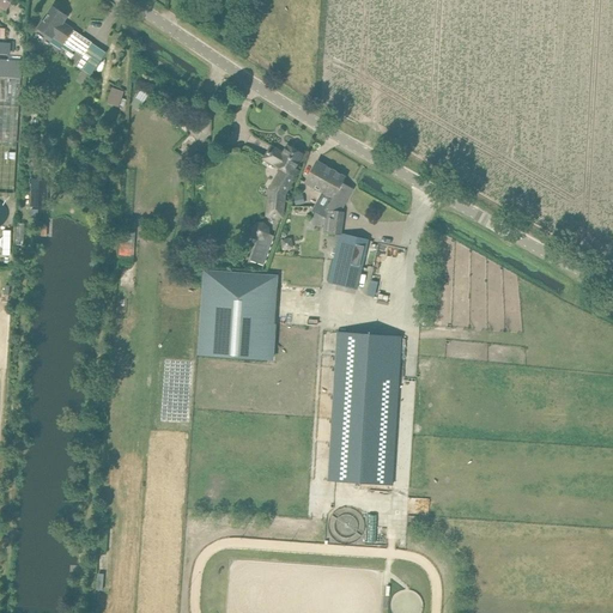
[(0,0),(0,5),(6,10),(12,0),(0,0)]
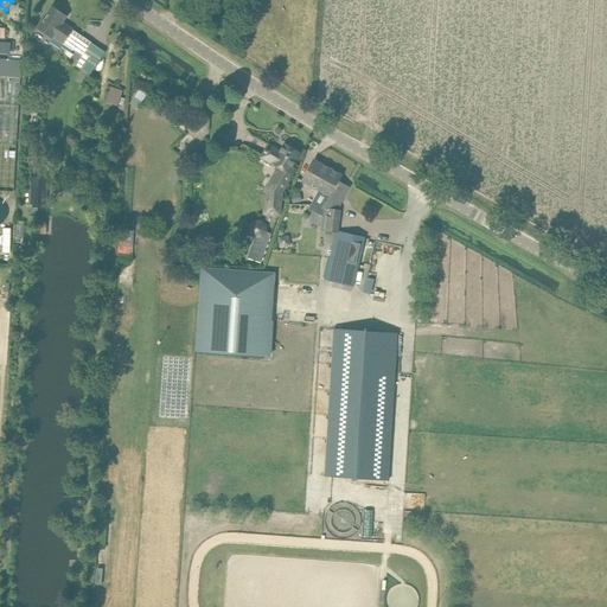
[(46,17),(39,27),(51,37),(53,36),(75,51),(76,50),(83,55),(75,65),(82,69),(90,57),(84,52),(88,49),(91,43),(61,23),(62,21),(65,16),(52,7),(46,17)]
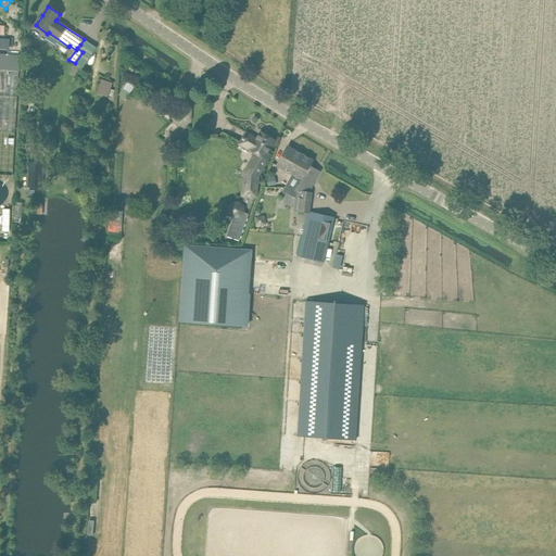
[(0,49),(9,50),(10,39),(0,38),(0,49)]
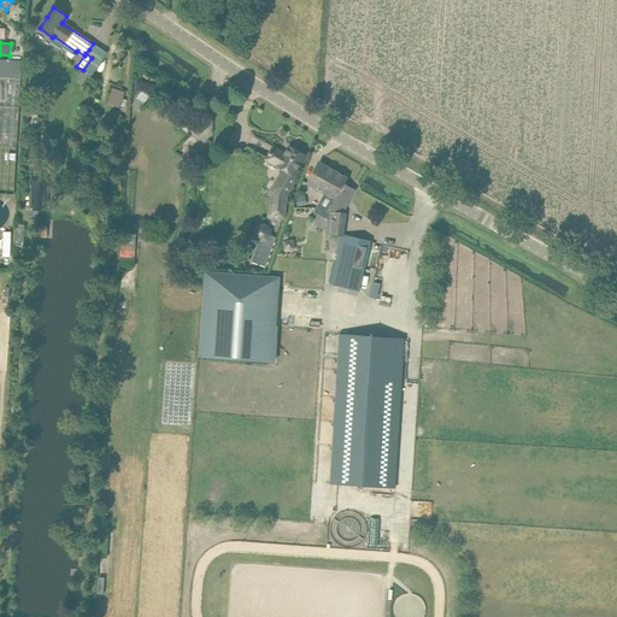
[(21,63),(0,60),(0,199),(13,200),(21,63)]
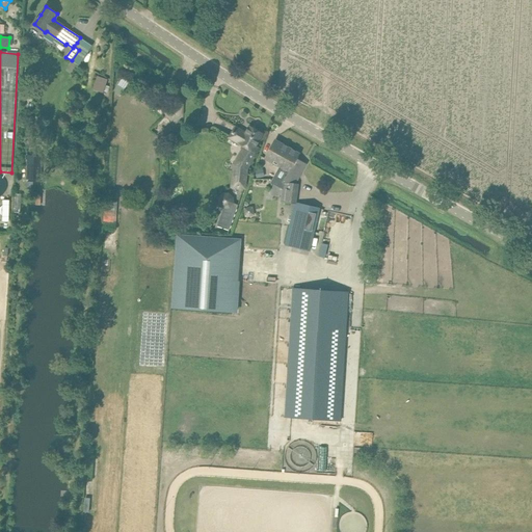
[(98,75),(94,89),(104,92),(109,78),(98,75)]
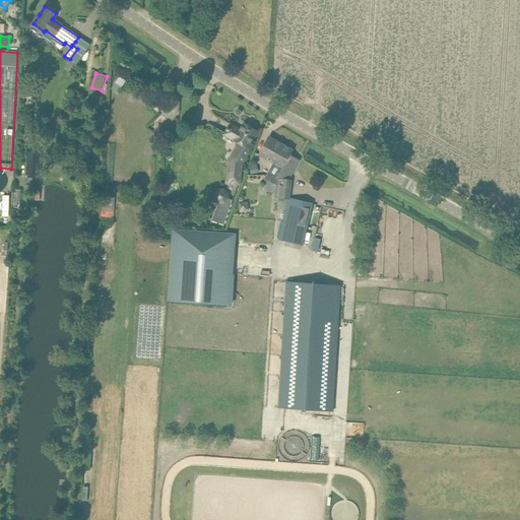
[(240,143),(230,160),(226,181),(239,182),(240,167),(253,144),(250,143),(256,131),(245,124),(241,130),(231,124),(224,134),(240,143)]
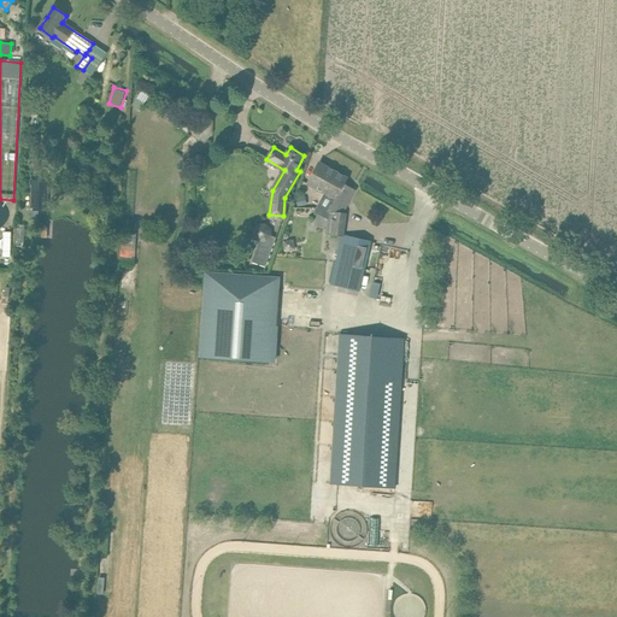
[(342,213),(356,189),(344,183),(347,178),(318,163),(313,174),(307,184),(324,193),(313,212),(328,221),(325,234),(342,235),(346,215),(342,213)]
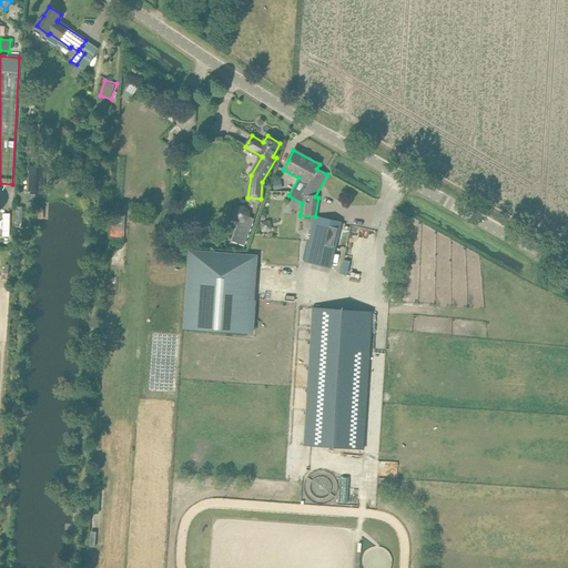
[(30,166),(29,191),(44,191),(46,166),(30,166)]
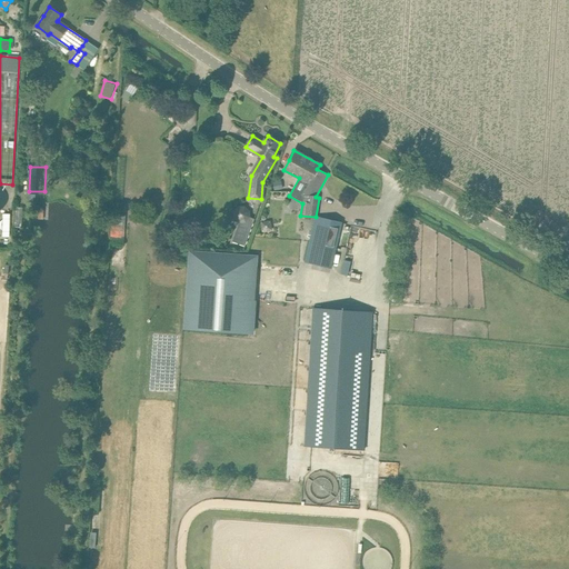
[(126,206),(113,205),(111,243),(123,245),(126,206)]
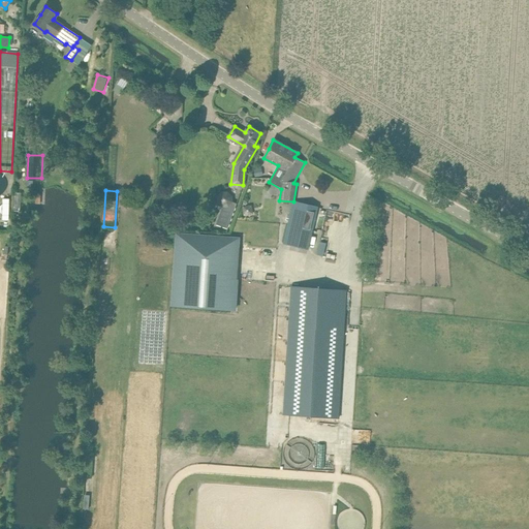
[(217,204),(222,208),(216,225),(227,229),(237,204),(232,203),(232,196),(227,192),(221,192),(217,196),(217,204)]
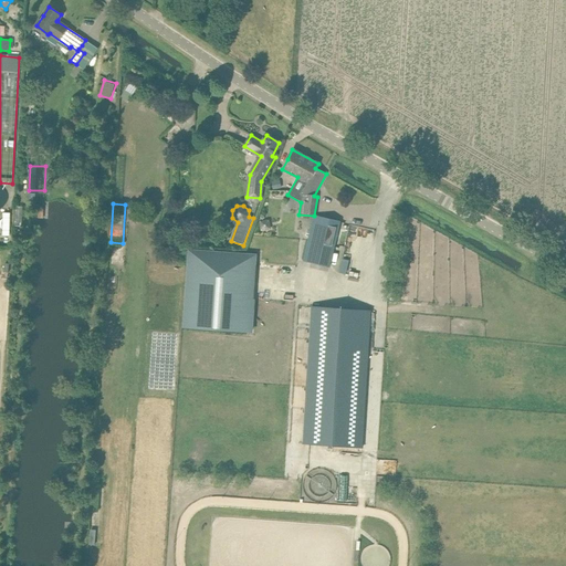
[(329,266),(337,232),(339,221),(320,217),(316,228),(316,229),(311,228),(303,261),(329,266)]
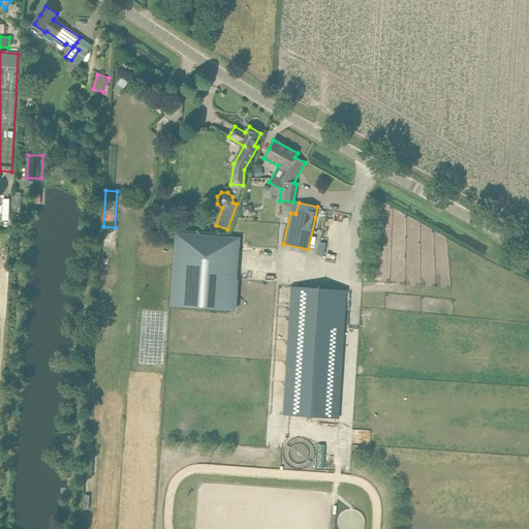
[(253,215),(251,205),(242,207),(243,216),(253,215)]
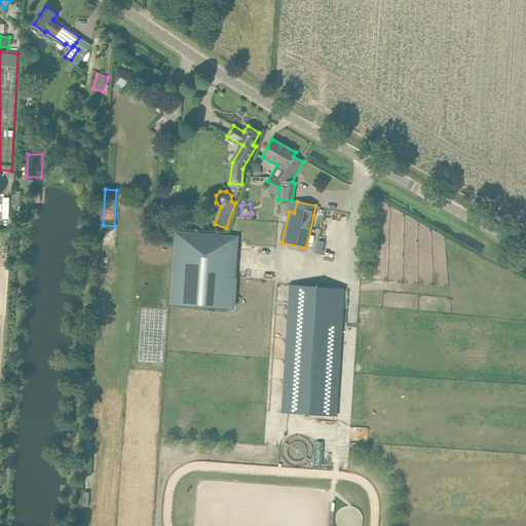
[(105,229),(105,243),(115,243),(115,229),(105,229)]
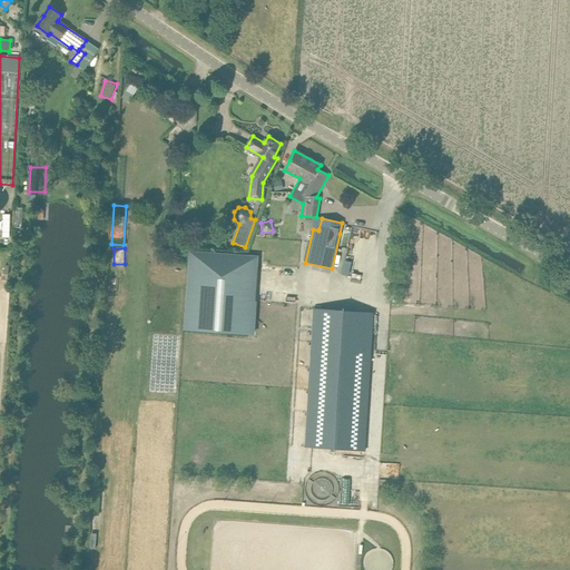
[(189,252),(184,331),(253,335),(258,256),(189,252)]
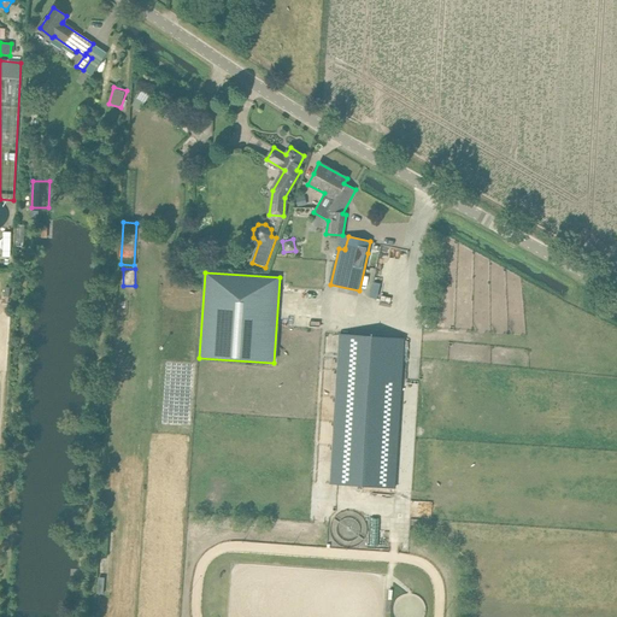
[(340,334),(330,483),(394,488),(404,339),(340,334)]
